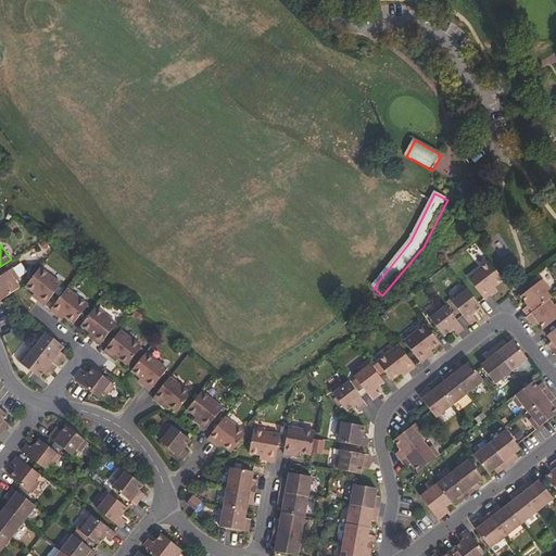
[(504,280),(489,261),(467,278),(484,300),(492,294),(491,293),(496,288),(495,287),(504,280)]
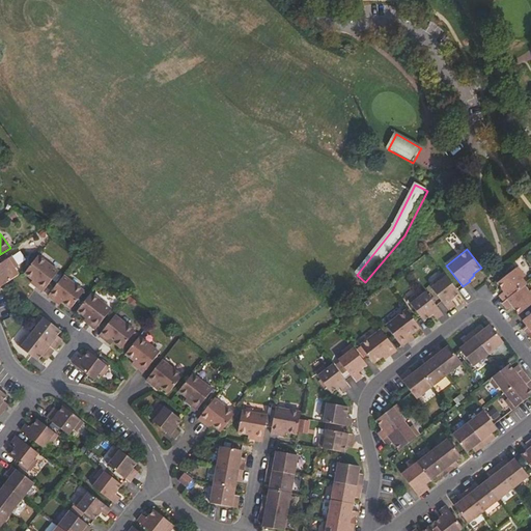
[(0,286),(11,279),(19,274),(16,269),(20,266),(12,255),(8,258),(7,257),(0,262),(0,286)]
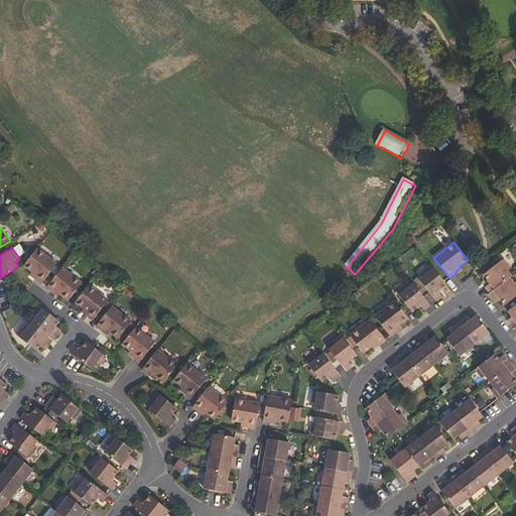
[(38,280),(41,283),(57,263),(37,248),(24,264),(23,265),(31,272),(31,273),(35,277),(35,278),(38,280)]
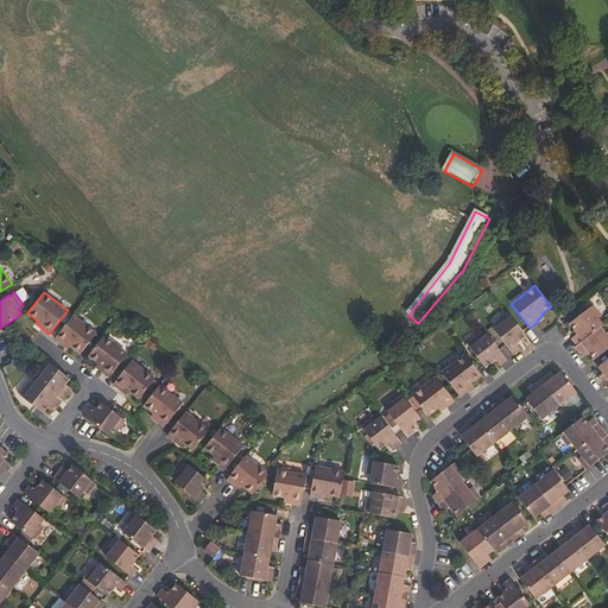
[(583,312),(575,320),(569,324),(577,334),(571,339),(577,346),(601,327),(603,325),(599,318),(602,316),(594,305),(583,312)]
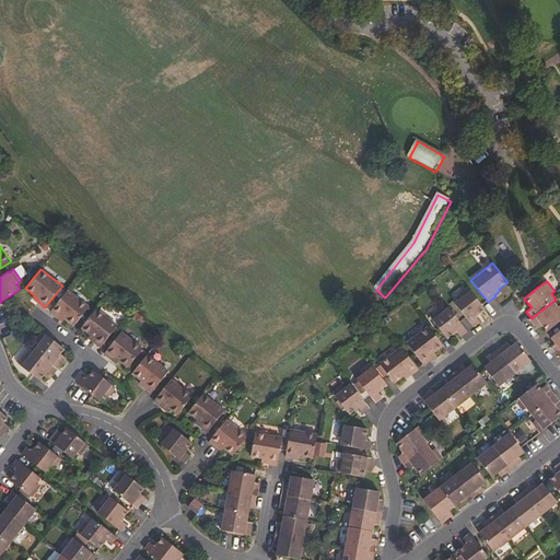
[(486,310),(468,288),(458,295),(462,299),(455,304),(473,327),(480,322),(477,317),(486,310)]
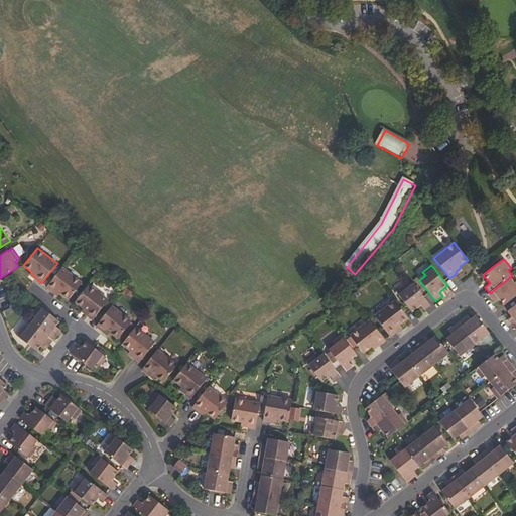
[(62,267),(46,287),(53,292),(54,291),(59,295),(60,294),(69,301),(72,296),(73,295),(83,283),(62,267)]
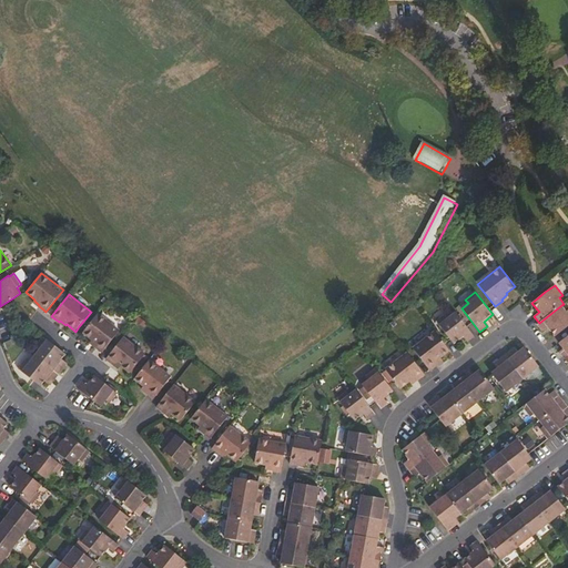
[(561,305),(539,323),(537,324),(543,332),(546,330),(546,327),(550,327),(551,328),(549,328),(556,336),(567,326),(567,310),(566,312),(561,305)]
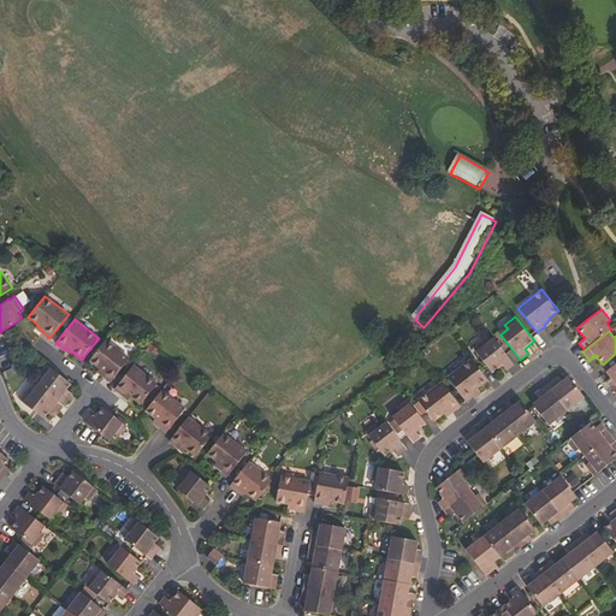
[(130,357),(107,339),(89,360),(100,368),(99,369),(105,375),(104,377),(111,383),(130,357)]
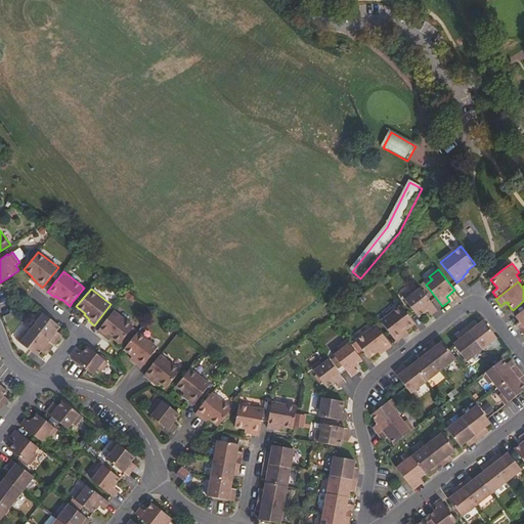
[(437,310),(421,289),(415,293),(412,290),(402,297),(405,300),(419,317),(427,311),(431,315),(437,310)]
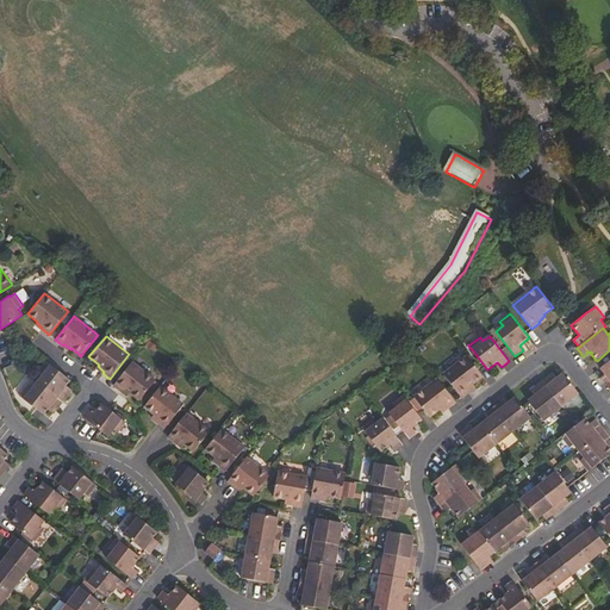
[(468,391),(474,385),(473,384),(483,377),(467,355),(443,374),(462,398),(470,392),(468,391)]
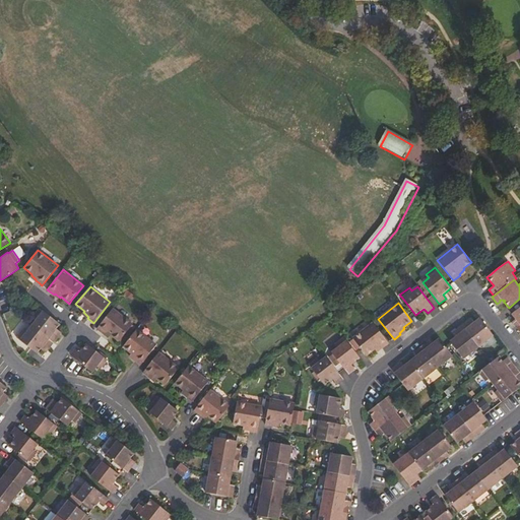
[(31,325),(53,342),(58,335),(54,332),(56,329),(60,324),(60,323),(40,308),(33,317),(37,320),(31,325)]
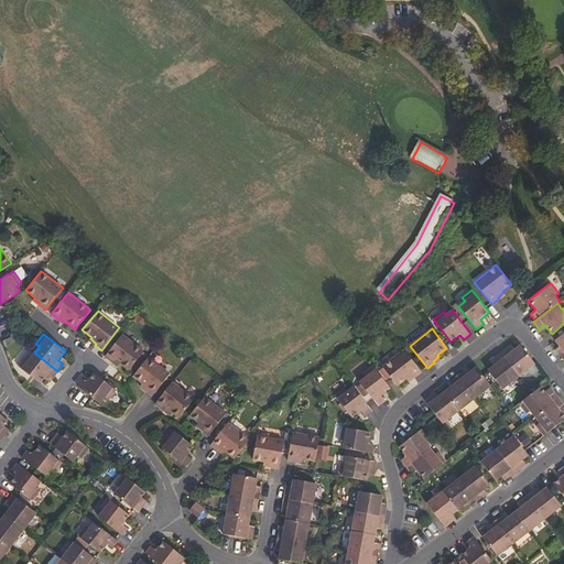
[(114,360),(119,365),(119,364),(129,370),(145,350),(122,334),(105,356),(112,361),(114,360)]
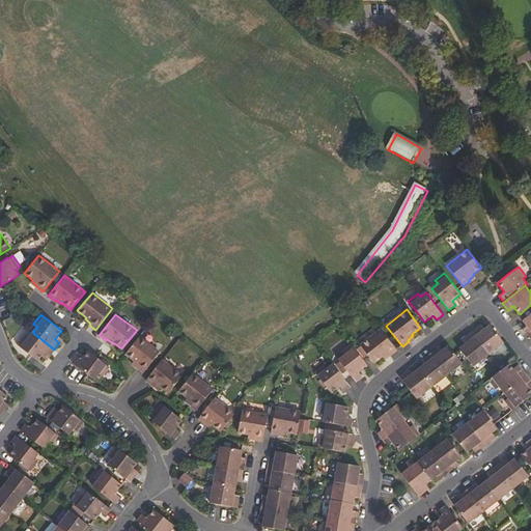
[(472,333),(488,355),(504,342),(491,325),(484,329),(483,327),(479,330),(478,328),(472,333)]
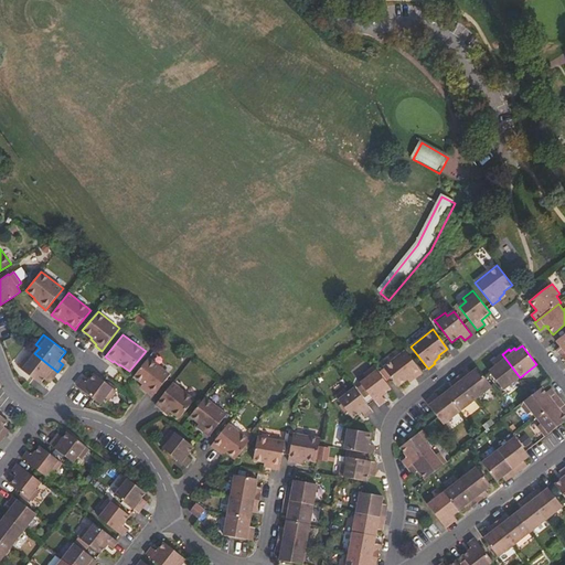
[(423,373),(405,351),(383,368),(397,386),(407,380),(408,381),(414,376),(415,379),(423,373)]
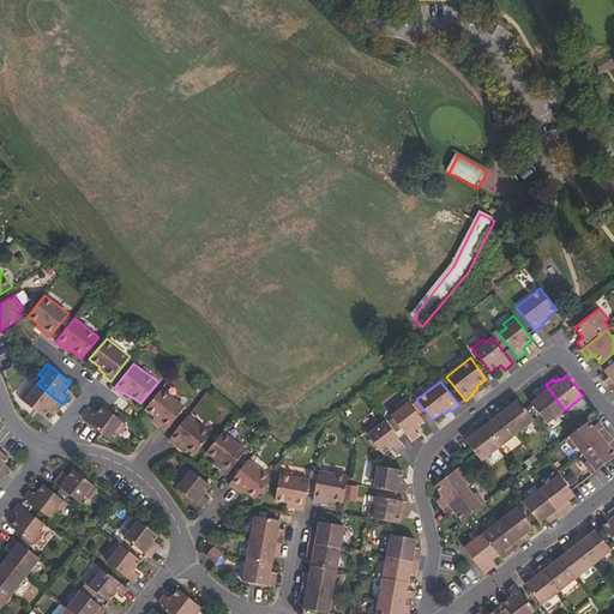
[(52,408),(56,411),(62,404),(37,384),(32,391),(29,387),(20,398),(23,401),(43,417),(48,411),(52,408)]
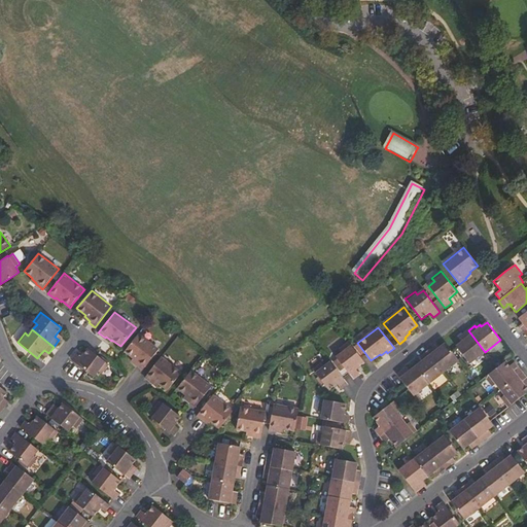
[(469,364),(485,352),(468,330),(462,335),(463,337),(459,340),(461,342),(456,346),(469,364)]
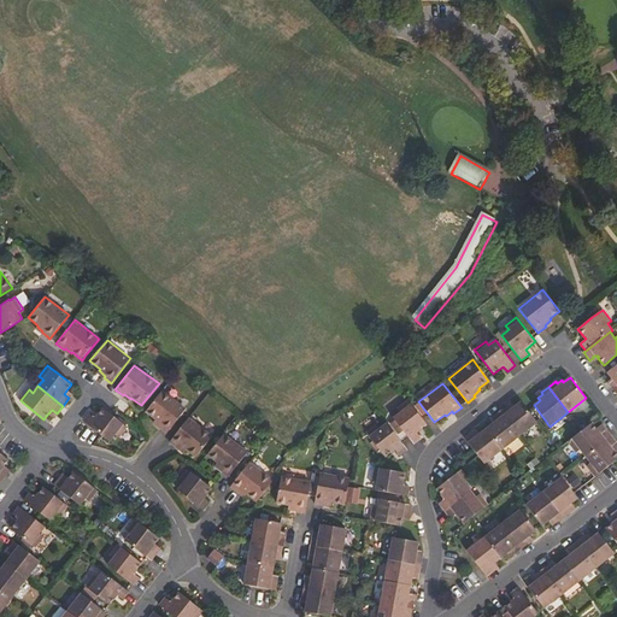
[(162,425),(159,428),(168,433),(186,410),(162,391),(146,411),(156,419),(154,421),(162,425)]
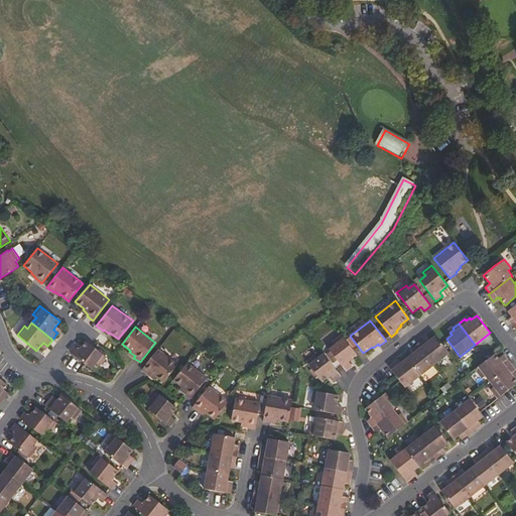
[(349,362),(357,355),(341,335),(332,342),(335,346),(329,350),(343,368),(346,372),(353,366),(349,362)]
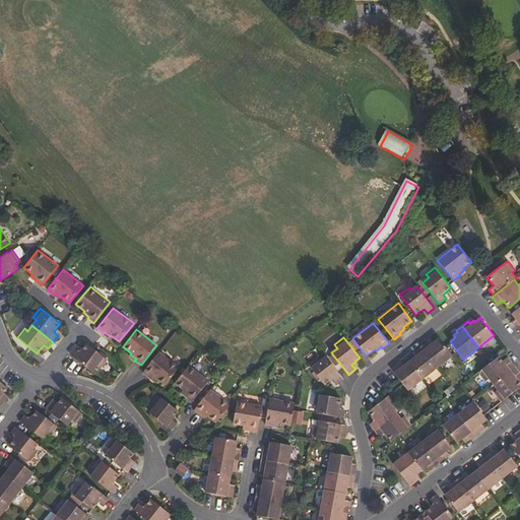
[(420,346),(438,368),(453,355),(439,338),(434,342),(433,340),(429,343),(428,341),(420,346)]
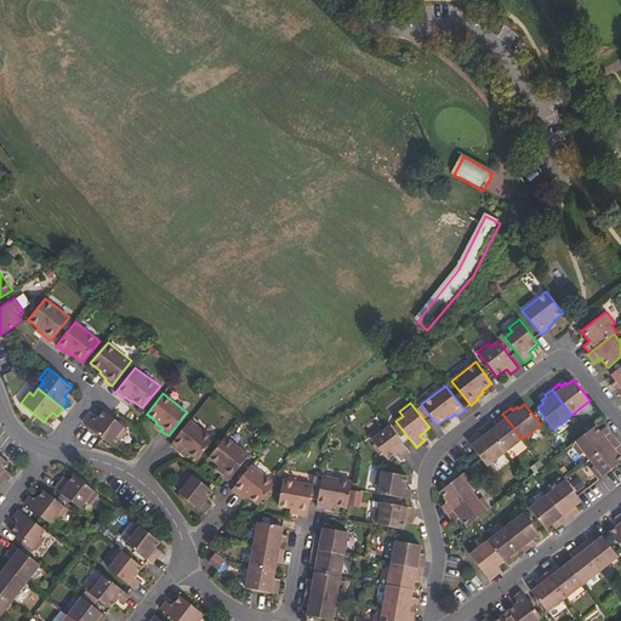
[(86,426),(101,437),(112,445),(117,438),(120,442),(129,429),(110,415),(104,411),(96,421),(91,416),(86,422),(86,426)]
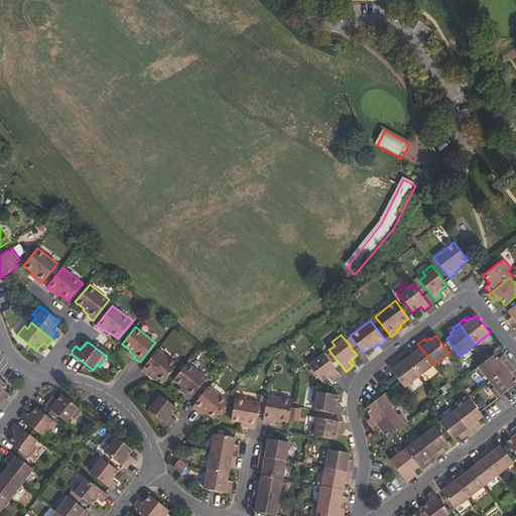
[(406,359),(419,376),(434,365),(417,344),(411,348),(413,350),(409,353),(411,355),(406,359)]
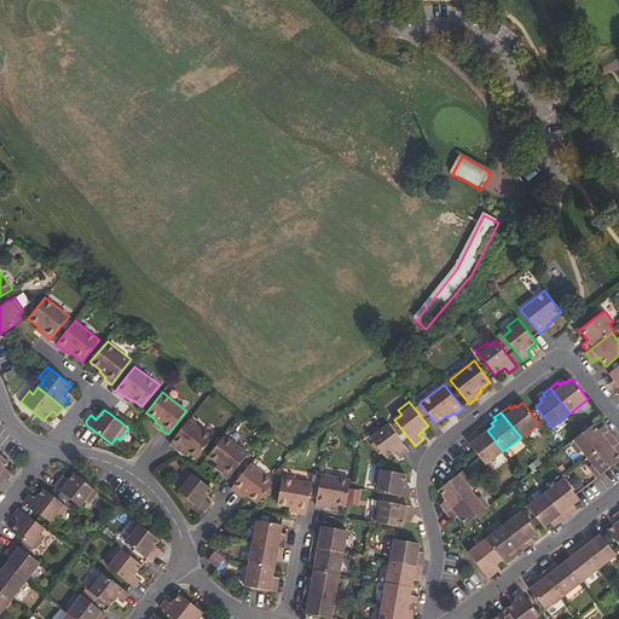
[(179,447),(185,452),(186,451),(197,460),(214,438),(189,420),(173,439),(171,443),(172,445),(178,449),(179,447)]
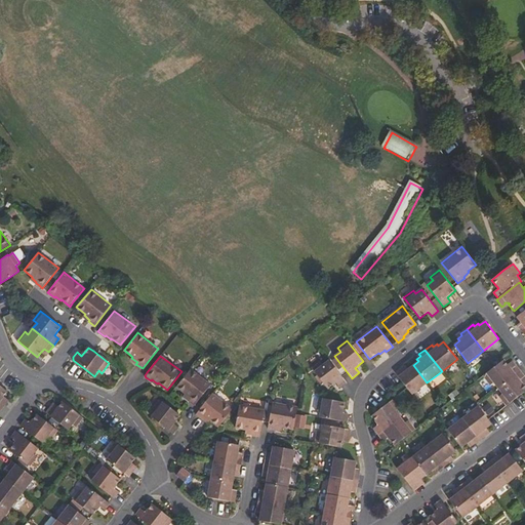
[(340,388),(347,382),(329,360),(324,364),(321,360),(312,368),(314,372),(327,390),(335,382),(340,388)]
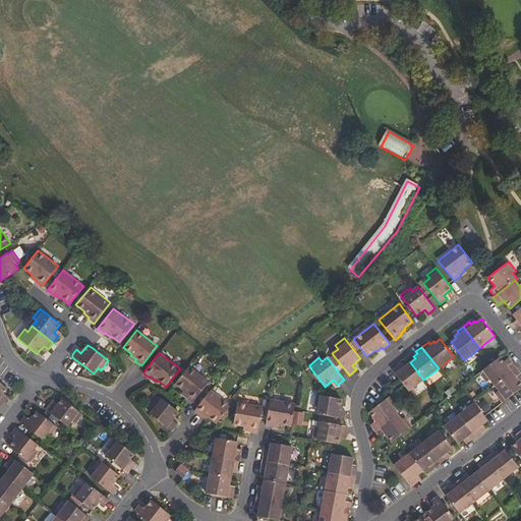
[(491,363),(479,372),(486,383),(490,380),(495,385),(516,368),(511,361),(507,365),(500,357),(491,363)]
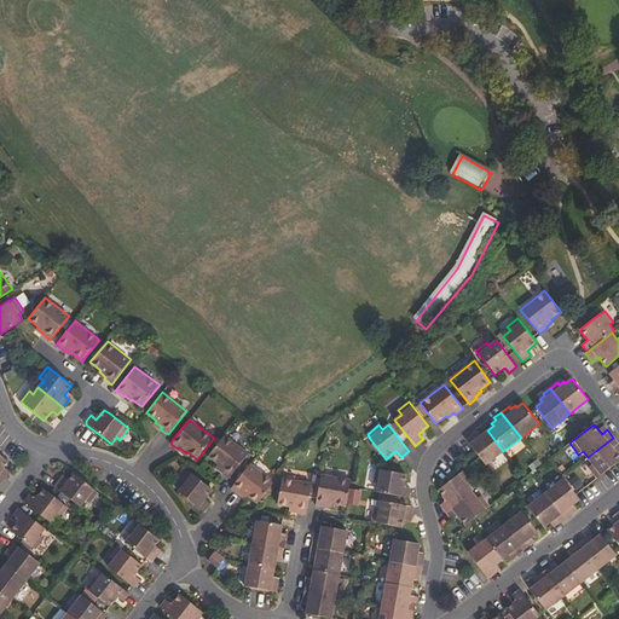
[(480,457),(486,466),(503,451),(487,431),(481,435),(480,433),(475,435),(474,433),(466,440),(480,457)]
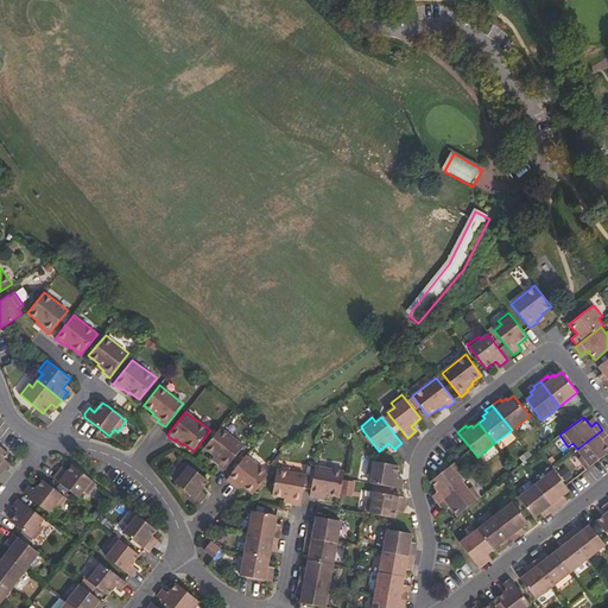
[(219,463),(226,470),(245,445),(220,428),(204,448),(214,456),(213,457),(220,462),(219,463)]
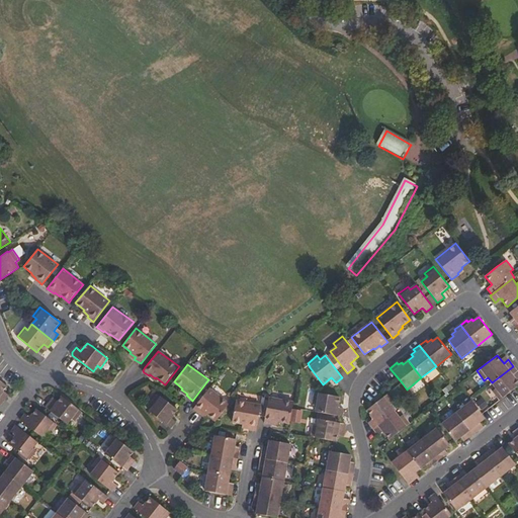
[(492,391),(500,400),(517,385),(517,380),(514,376),(517,372),(517,371),(513,366),(492,382),(496,389),(492,391)]
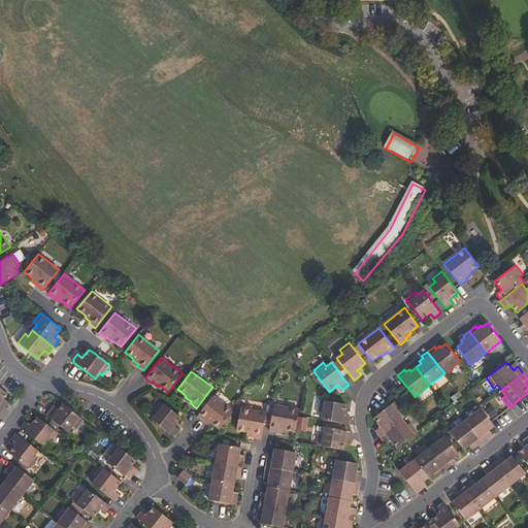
[(197,416),(204,421),(205,420),(210,424),(211,423),(220,429),(233,411),(234,410),(213,395),(201,411),(197,416)]
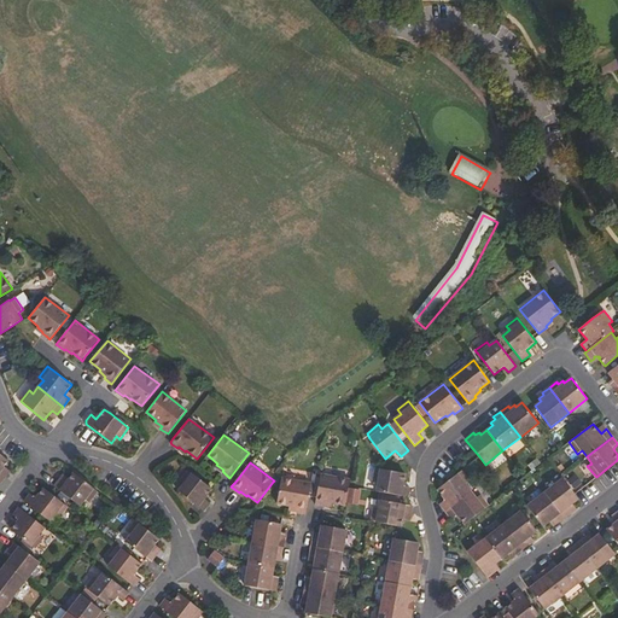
[(377,491),(409,497),(410,488),(403,487),(406,473),(379,468),(375,468),(373,482),(378,483),(377,491)]
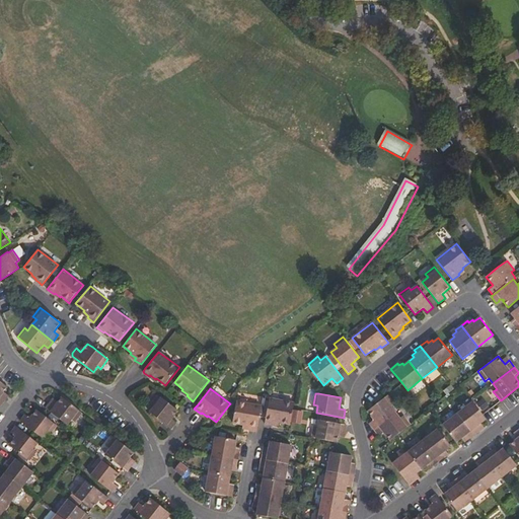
[(154,406),(150,413),(167,426),(171,430),(176,423),(172,419),(178,411),(158,394),(151,404),(154,406)]
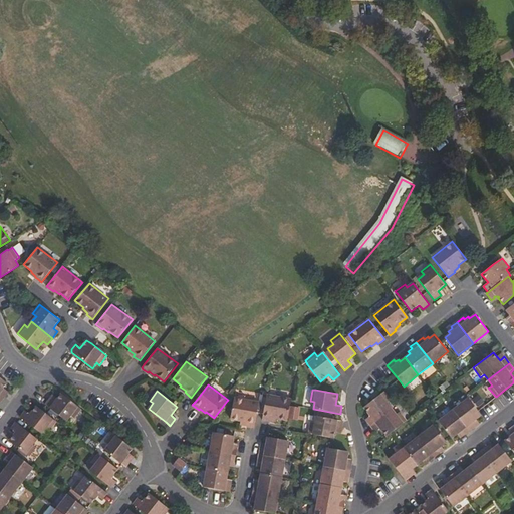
[(370,425),(392,409),(388,403),(391,400),(383,391),(363,407),(370,416),(365,420),(370,425)]
